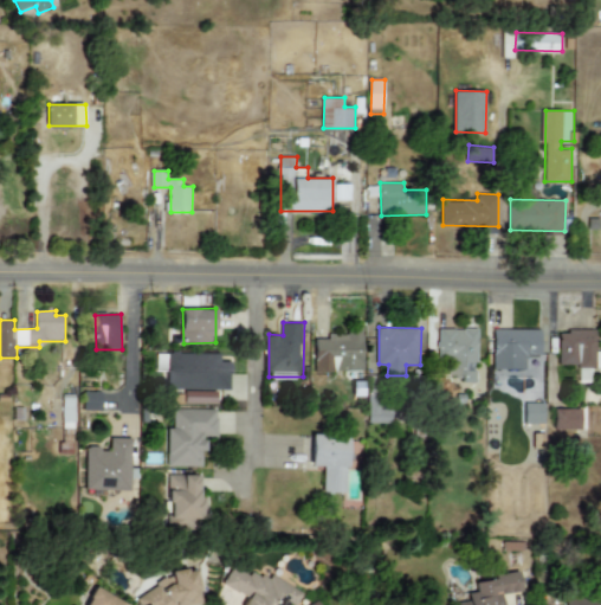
[(479,328),(440,328),(440,356),(453,356),(453,371),(466,371),(466,362),(480,362),(479,328)]
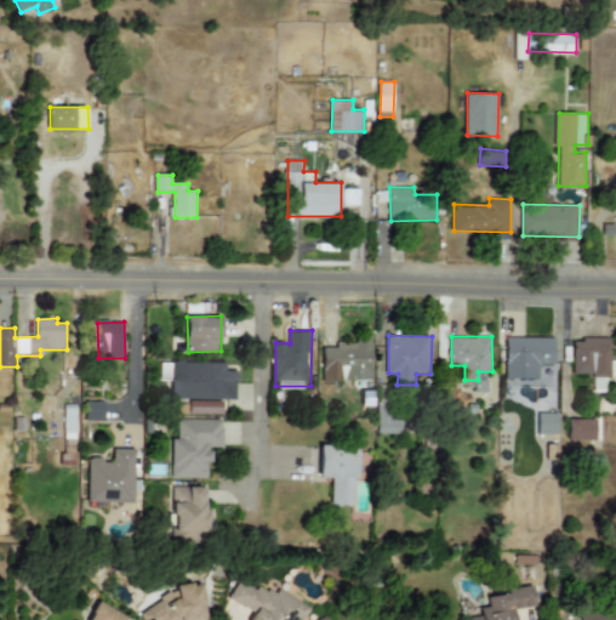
[(557,337),(507,336),(507,377),(540,377),(540,363),(557,363),(557,337)]
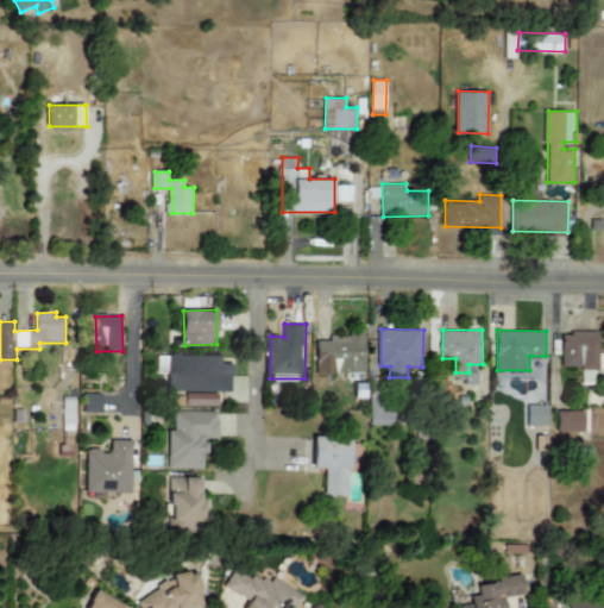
[(601,332),(564,331),(564,365),(584,367),(584,383),(595,383),(596,369),(603,369),(603,352),(601,352),(601,332)]
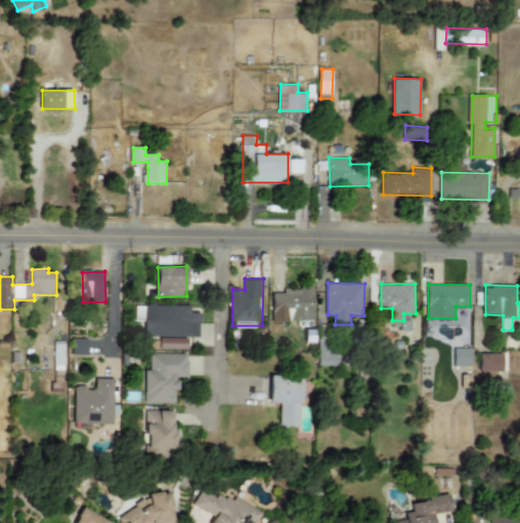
[(274,320),(316,319),(315,289),(273,290),(274,320)]
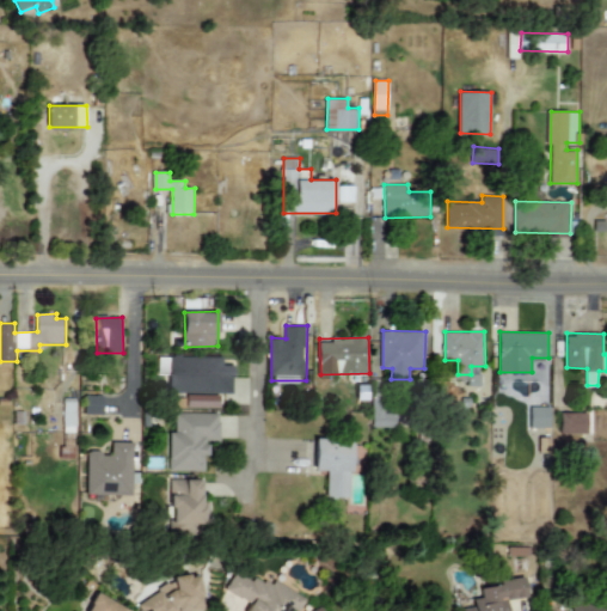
[(224,355),(171,355),(171,392),(234,392),(234,365),(224,365),(224,355)]
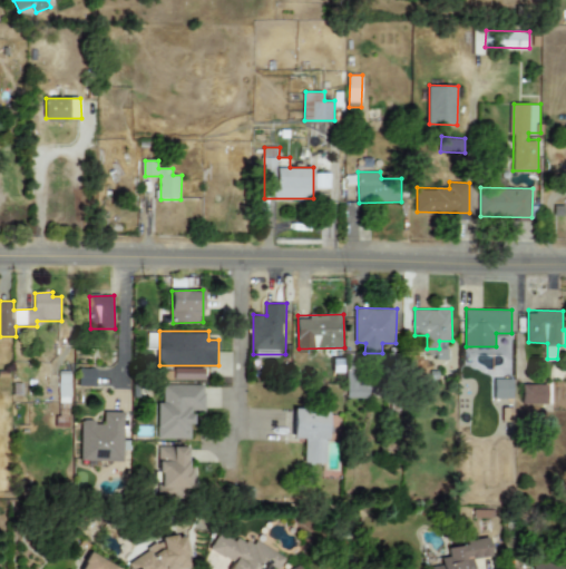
[(205,379),(206,368),(176,366),(176,378),(205,379)]
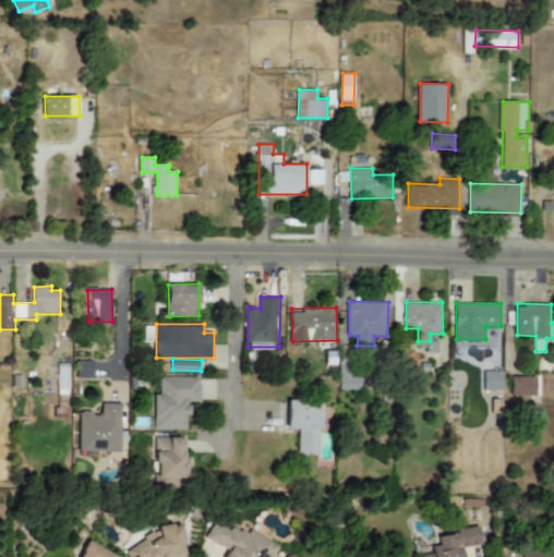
[(96,361),(79,361),(79,378),(96,377),(96,361)]
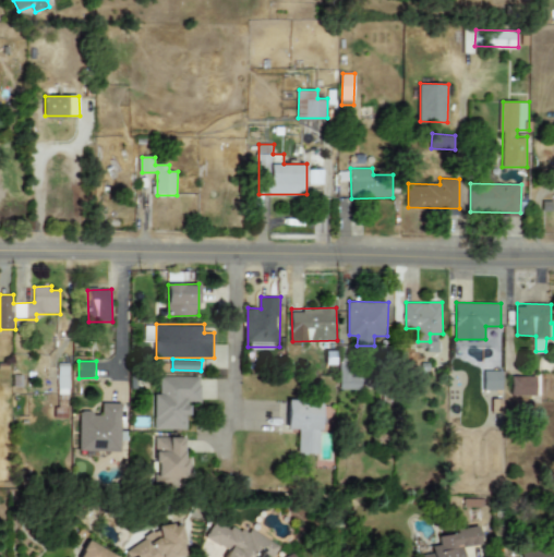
[(352,363),(342,362),(341,389),(363,389),(363,376),(352,376),(352,363)]
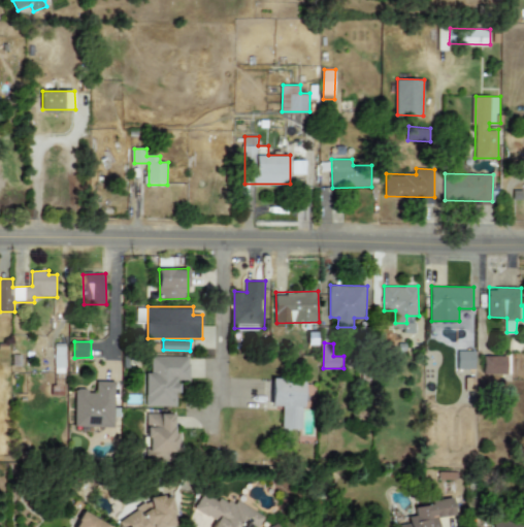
[(57,373),(67,373),(67,343),(57,343),(57,373)]
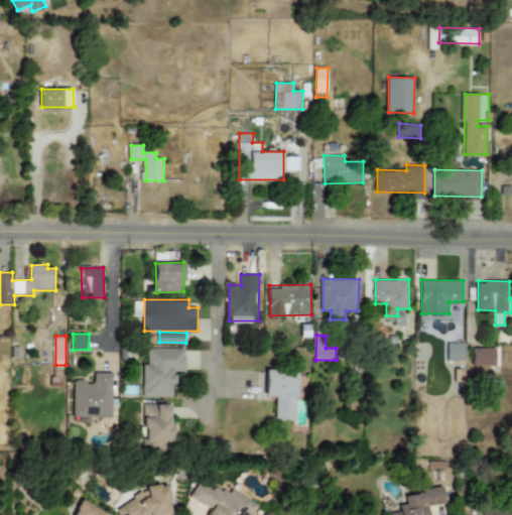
[(497,365),(496,347),(474,348),(474,365),(497,365)]
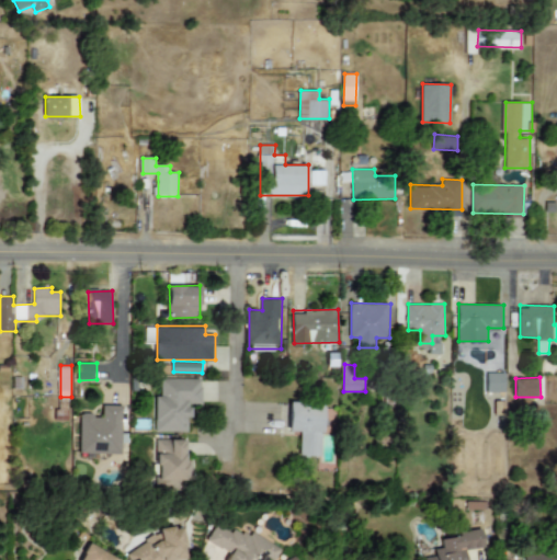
[(157,431),(190,431),(191,403),(203,403),(203,378),(162,378),(162,396),(157,395),(157,431)]
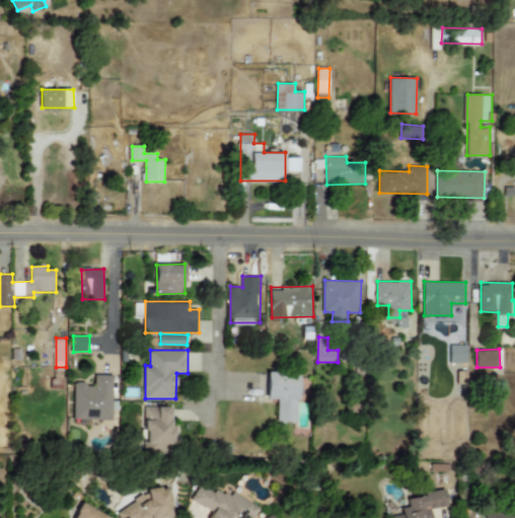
[(278,421),(298,422),(299,372),(269,371),(268,398),(279,398),(278,421)]
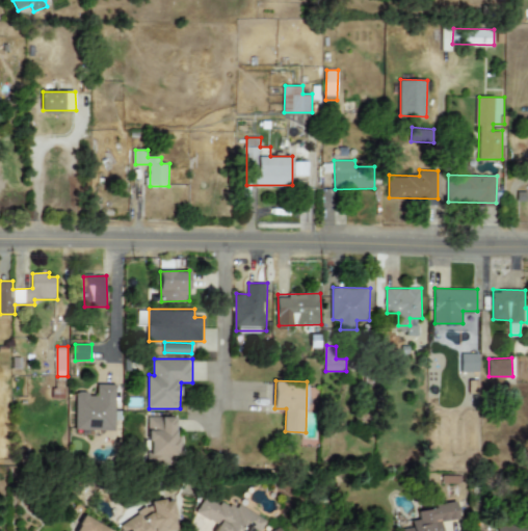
[(117,385),(100,385),(99,394),(78,393),(77,429),(116,430),(117,385)]
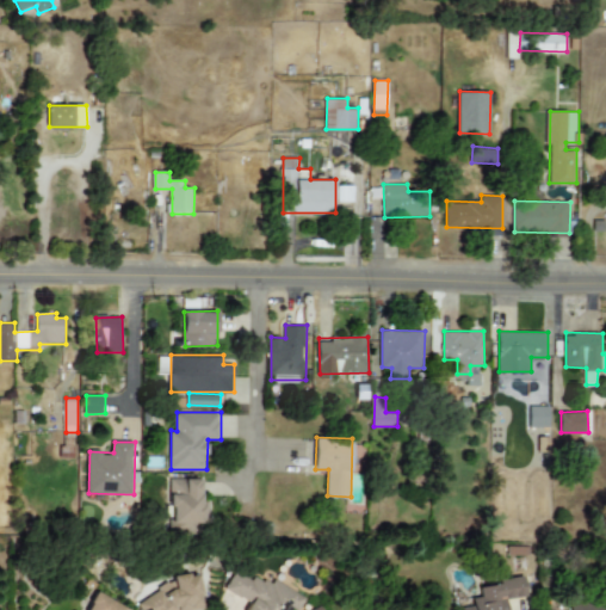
[(204,478),(172,478),(173,529),(205,529),(204,478)]
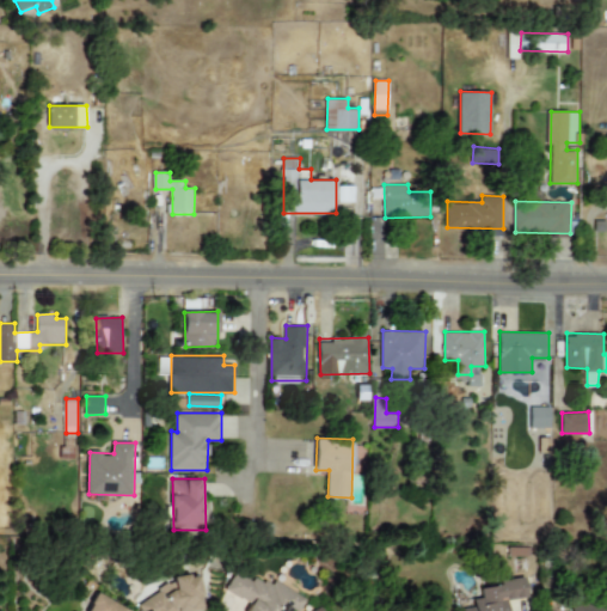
[(300,610),(308,599),(276,579),(273,586),(257,576),(253,581),(239,573),(221,600),(238,610),(239,610),(244,603),(251,606),(246,610),(292,610),(293,609),(296,610),(300,610)]
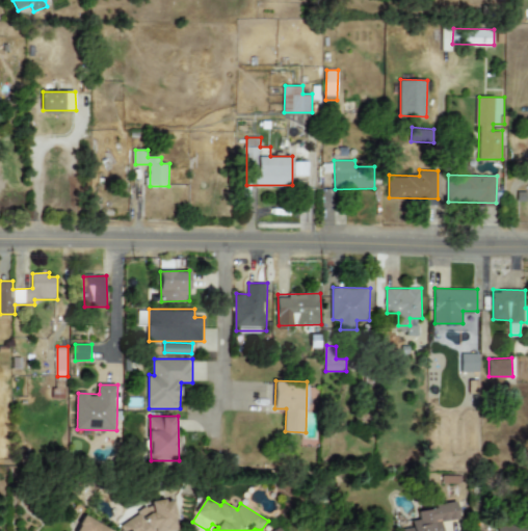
[(127,521),(128,530),(173,530),(179,530),(174,499),(152,502),(153,507),(140,509),(142,519),(127,521)]
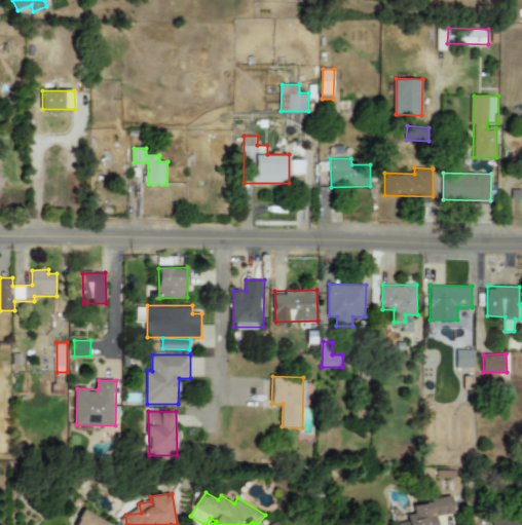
[(437,524),(436,515),(455,513),(453,495),(431,498),(432,502),(414,504),(416,513),(408,514),(409,521),(399,522),(399,524),(437,524)]
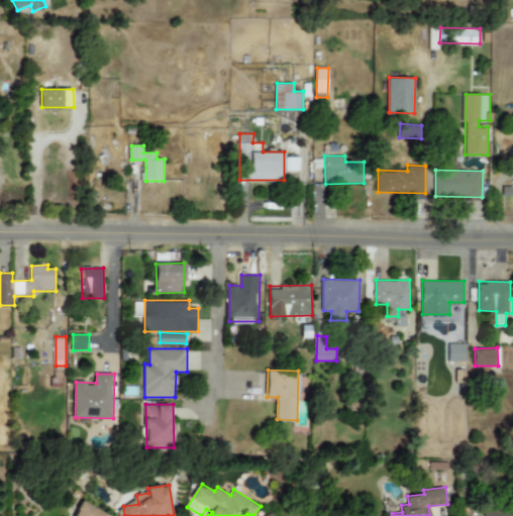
[(108,515),(110,514),(82,501),(75,515),(108,515)]
